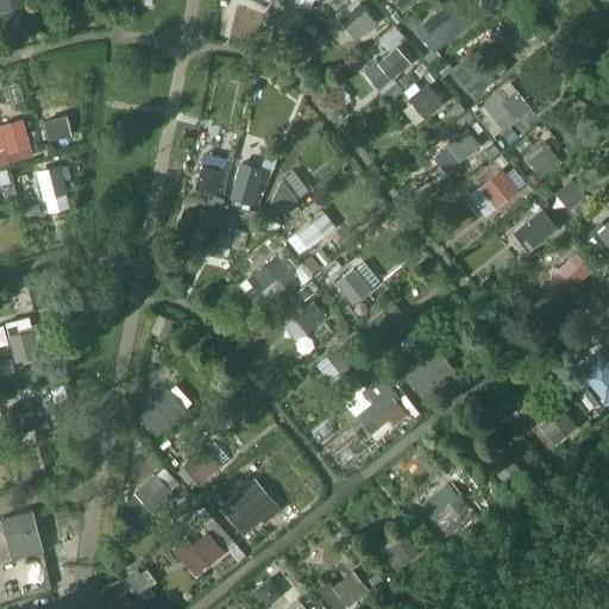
[(375,23),(359,5),(340,20),(356,39),(375,23)]
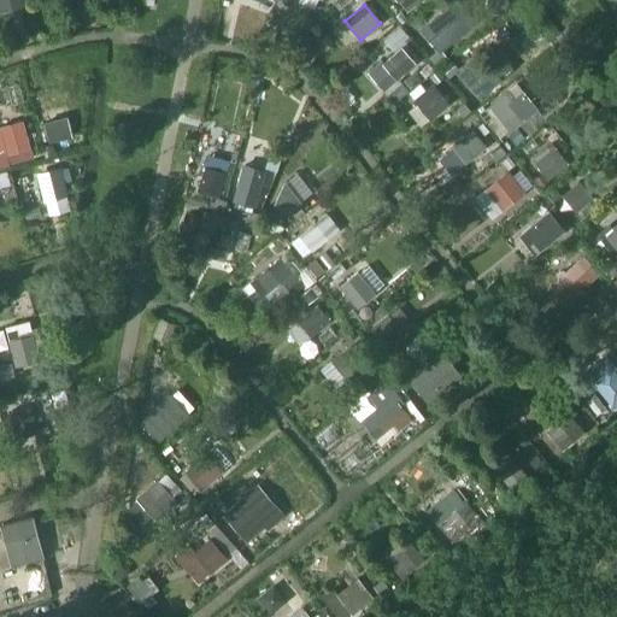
[(422,28),(440,46),(454,30),(438,13),(422,28)]
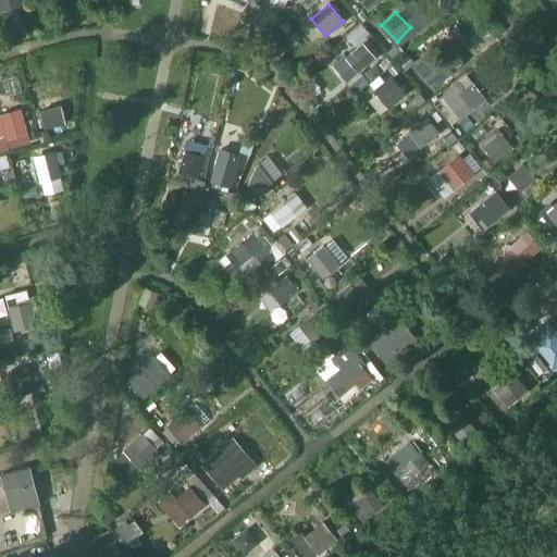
[(358,73),(375,58),(362,45),(346,59),(358,73)]
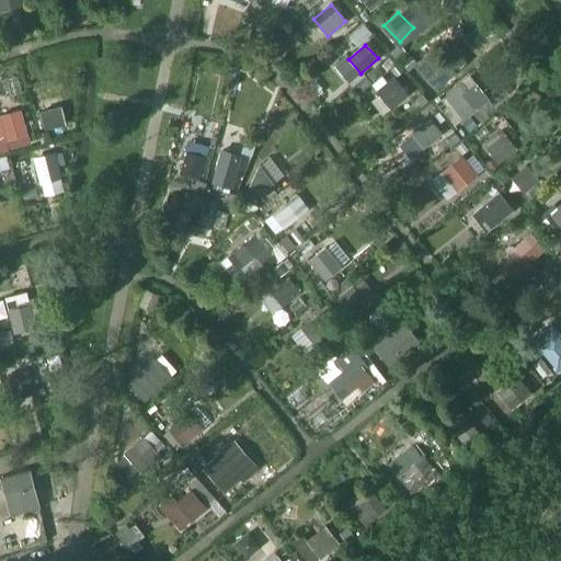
[(445,70),(433,56),(419,67),(431,81),(445,70)]
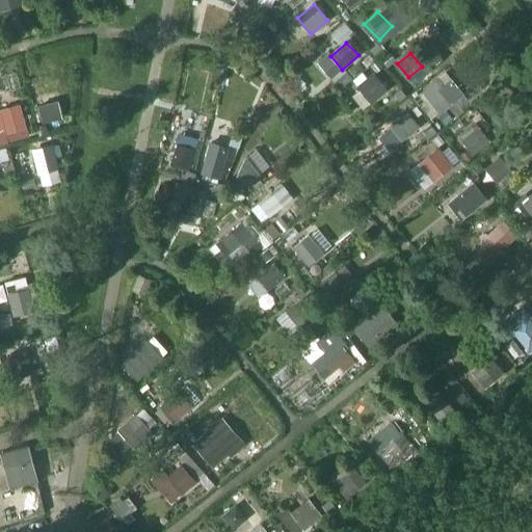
[(388,90),(373,73),(356,87),(371,104),(388,90)]
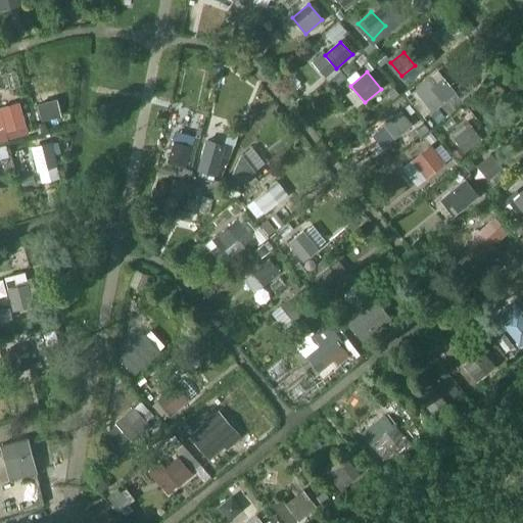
[(444,102),(433,89),(420,100),(431,112),(444,102)]
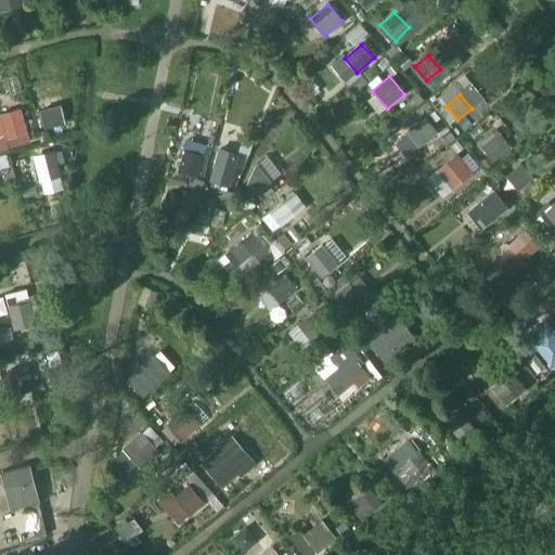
[(56,101),(38,106),(44,129),(63,125),(56,101)]
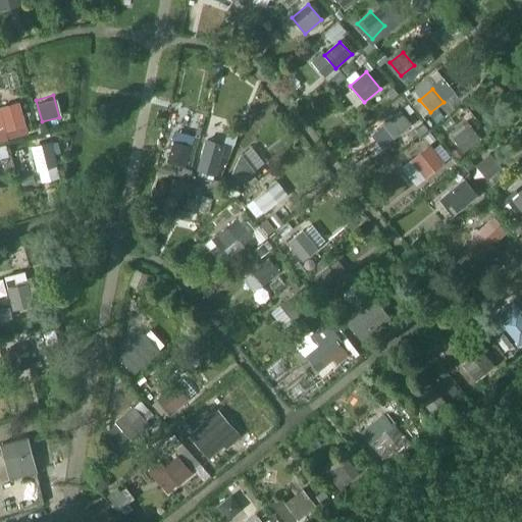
[(24,126),(18,103),(0,107),(0,111),(5,131),(24,126)]
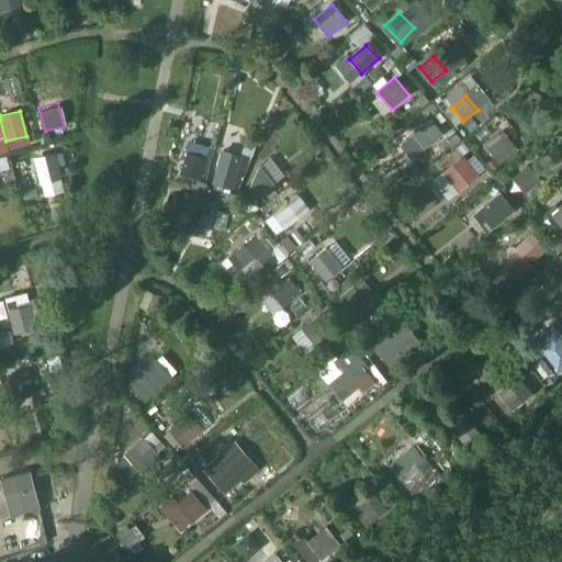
[(442,135),(430,120),(411,135),(423,149),(442,135)]
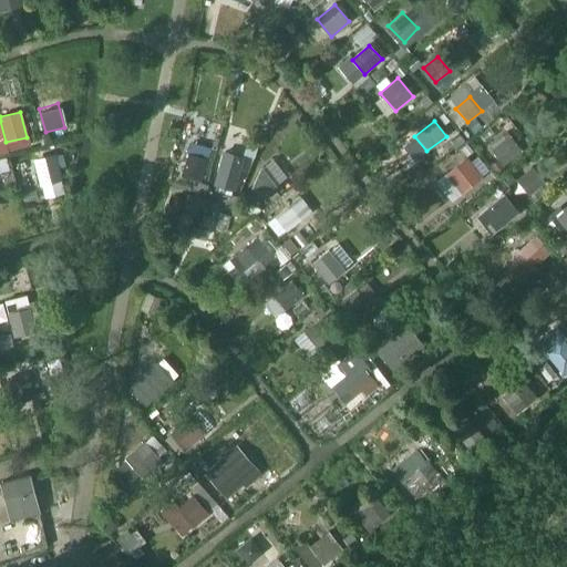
[(522,151),(509,136),(493,151),(504,165),(522,151)]
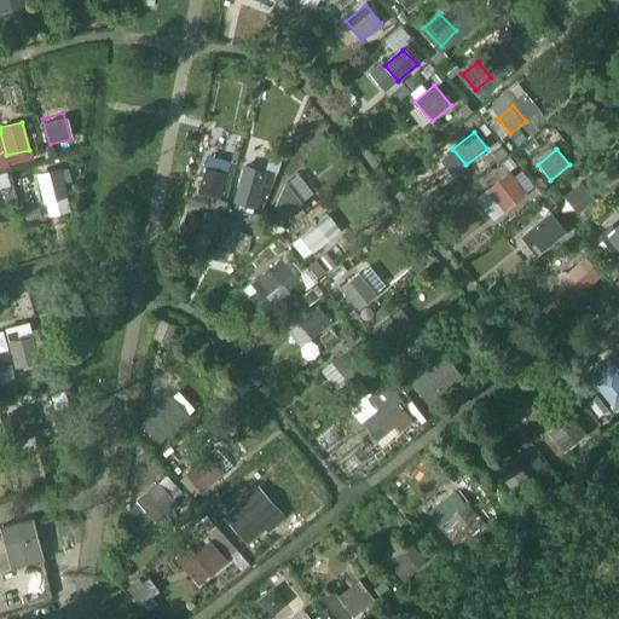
[(219,197),(226,173),(206,167),(200,192),(219,197)]
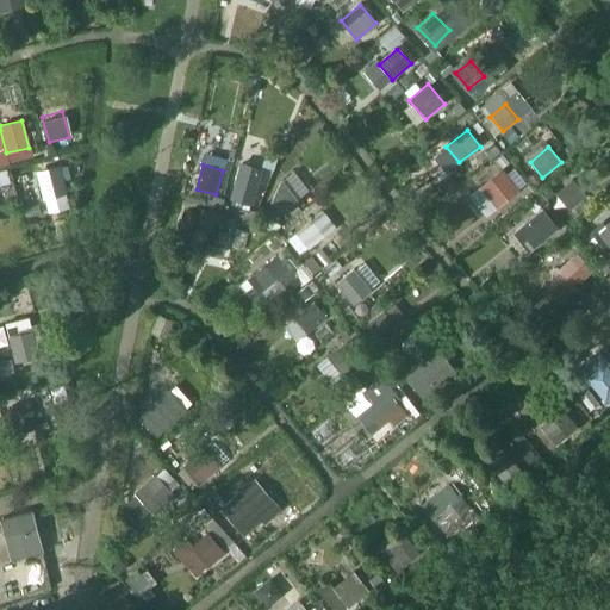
[(63,193),(56,168),(38,173),(45,198),(63,193)]
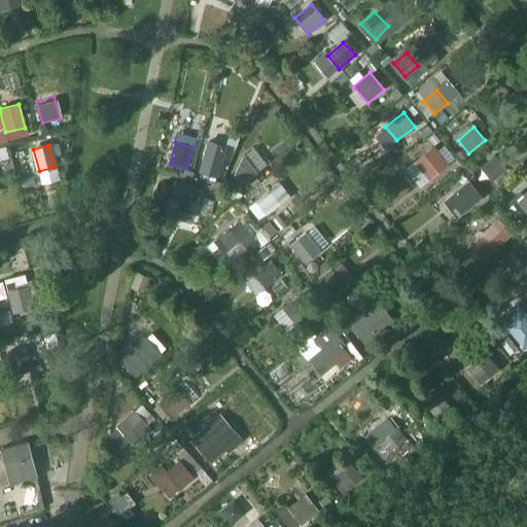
[(217,178),(224,152),(206,147),(199,173),(217,178)]
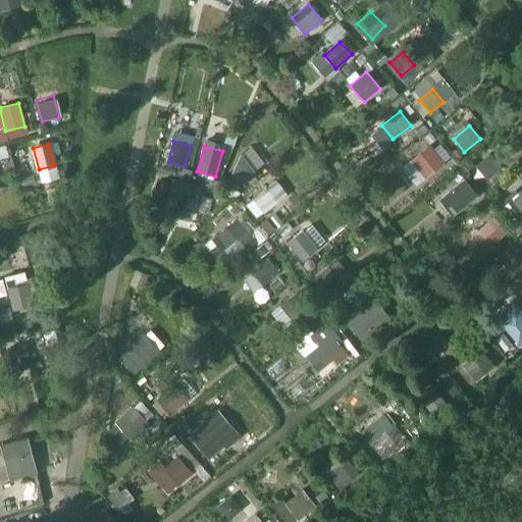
[(444,163),(429,147),(412,161),(426,177),(444,163)]
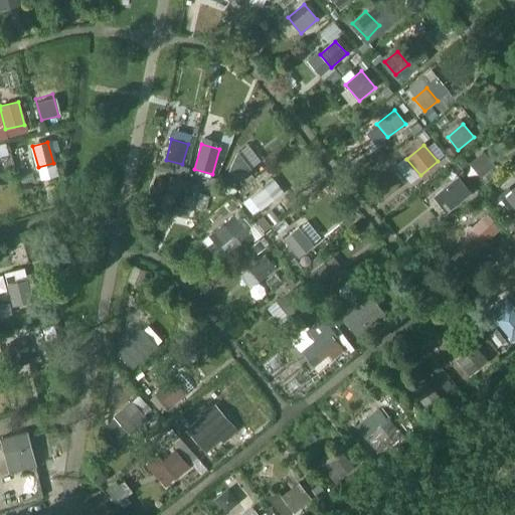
[(481,178),(495,165),(484,152),(469,165),(481,178)]
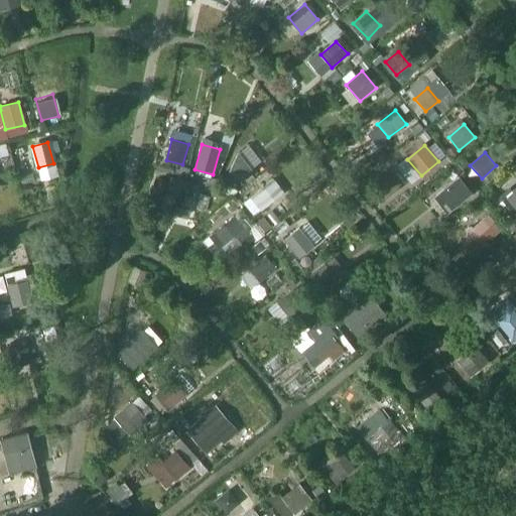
[(251,169),(239,153),(236,155),(229,172),(236,181),(251,169)]
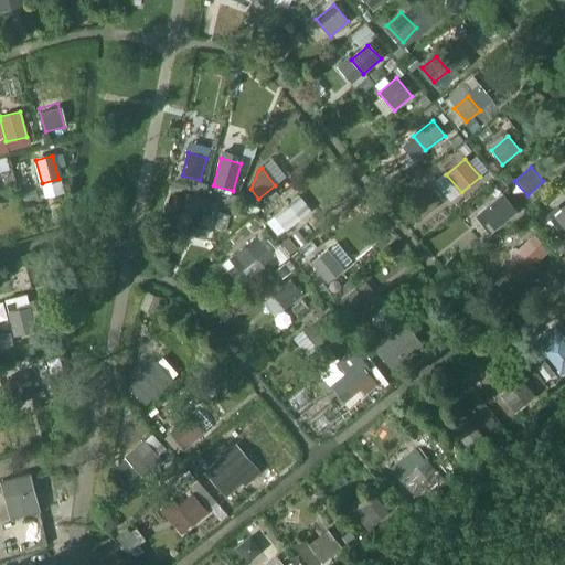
[(300,219),(288,204),(272,217),(284,232),(300,219)]
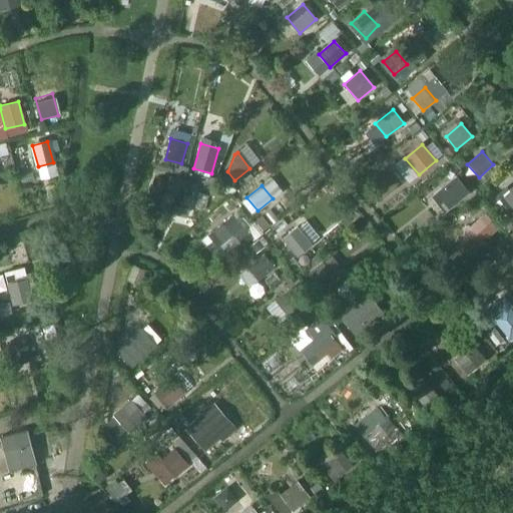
[(456,199),(444,185),(433,195),(445,209),(456,199)]
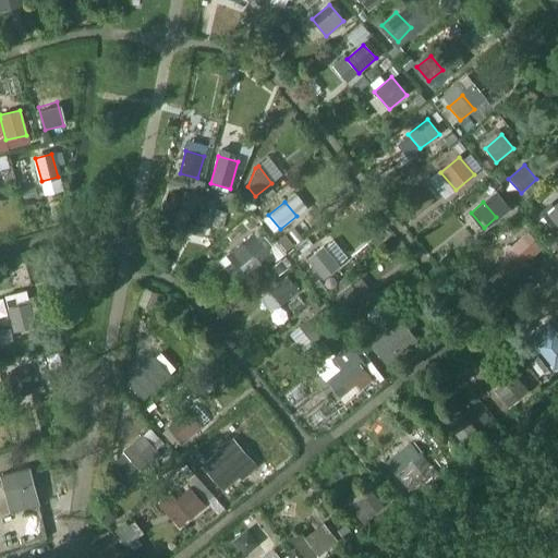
[(206,227),(210,208),(193,204),(189,222),(206,227)]
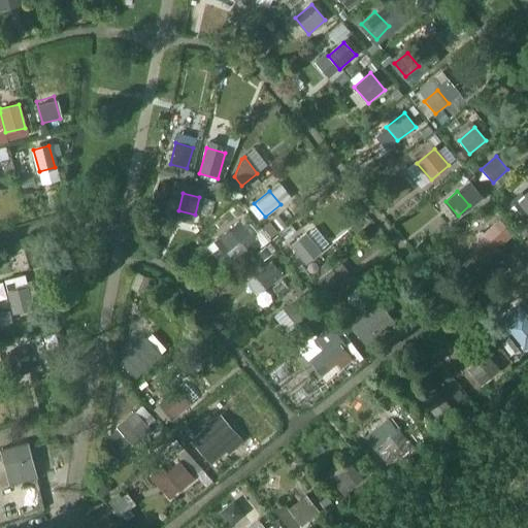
[(527,216),(527,200),(524,196),(513,206),(524,220),(527,216)]
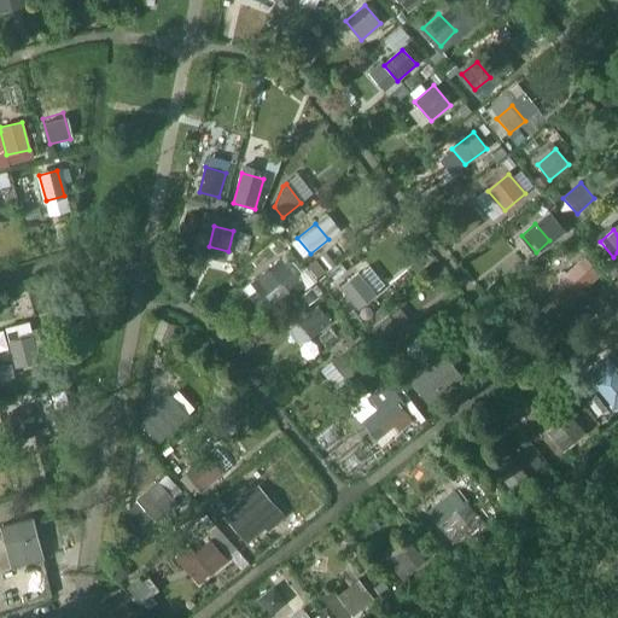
[(263,299),(293,275),(281,260),(250,284),(263,299)]
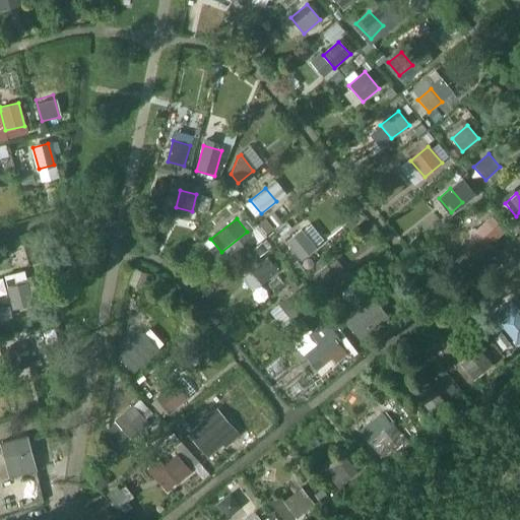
[(500,236),(488,221),(475,232),(488,247),(500,236)]
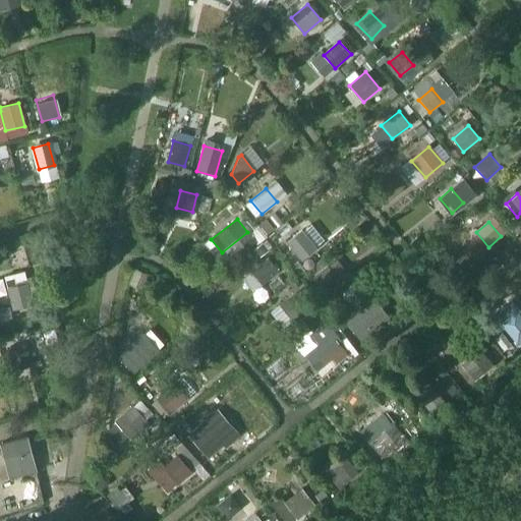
[(316,248),(302,231),(287,243),(301,261),(316,248)]
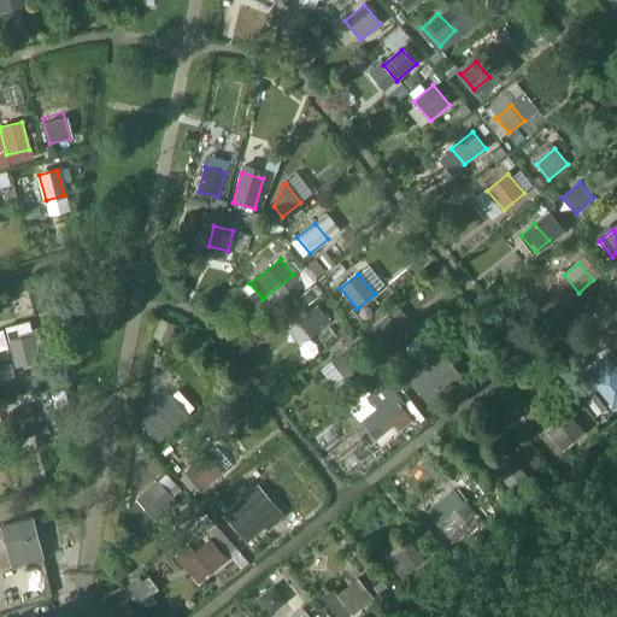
[(297,323),(310,338),(329,321),(317,305),(297,323)]
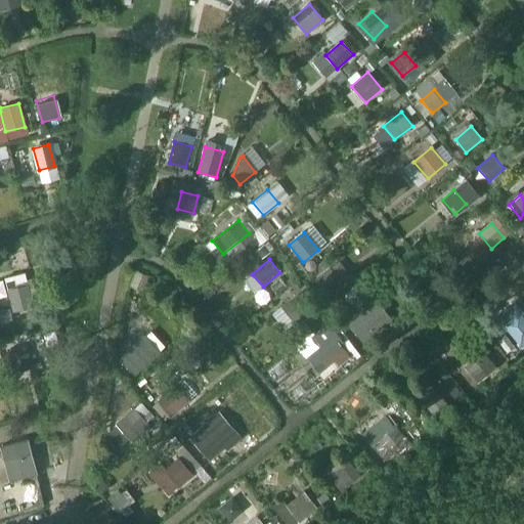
[(341,281),(330,269),(315,280),(328,294),(341,281)]
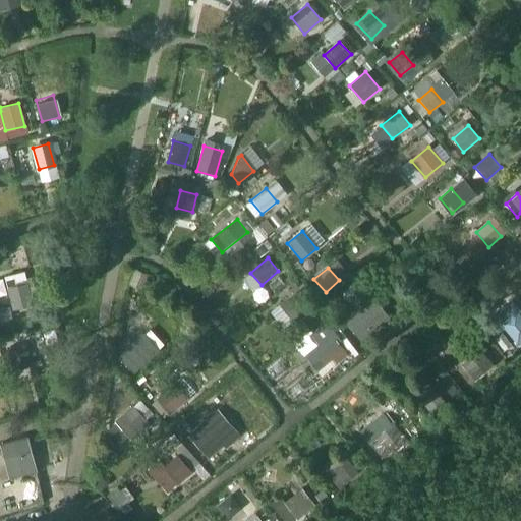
[(33,304),(27,283),(7,288),(13,309),(33,304)]
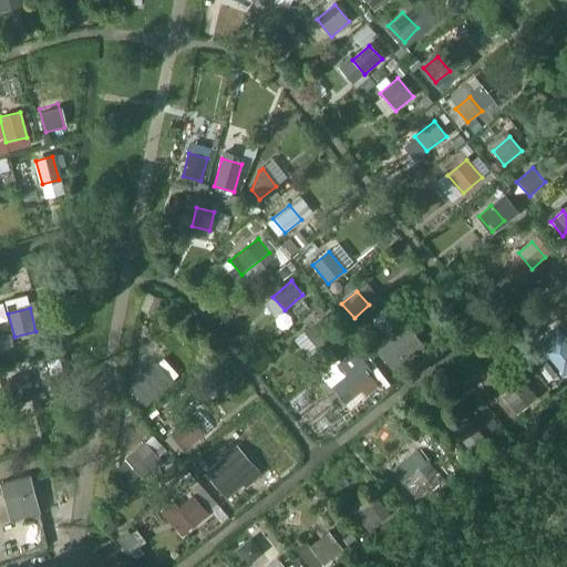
[(339,338),(322,319),(303,333),(319,352),(339,338)]
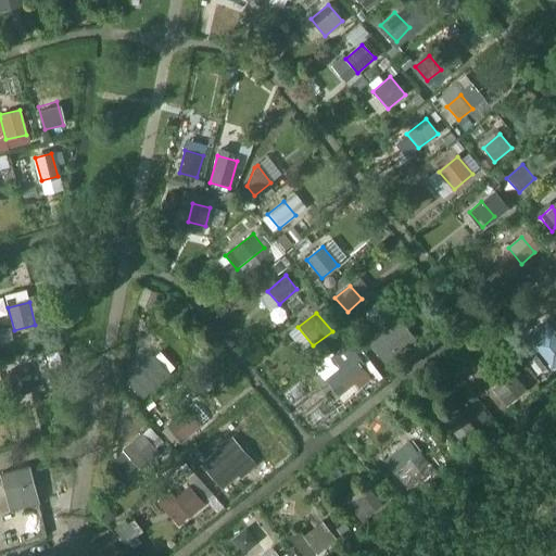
[(394,350),(383,337),(374,345),(383,358),(394,350)]
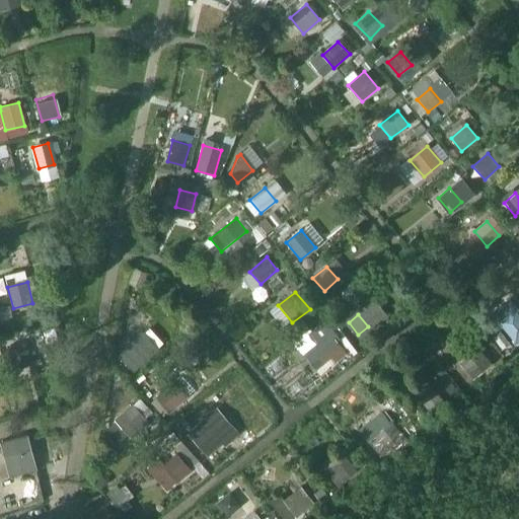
[(515,341),(518,337),(518,321),(507,331),(515,341)]
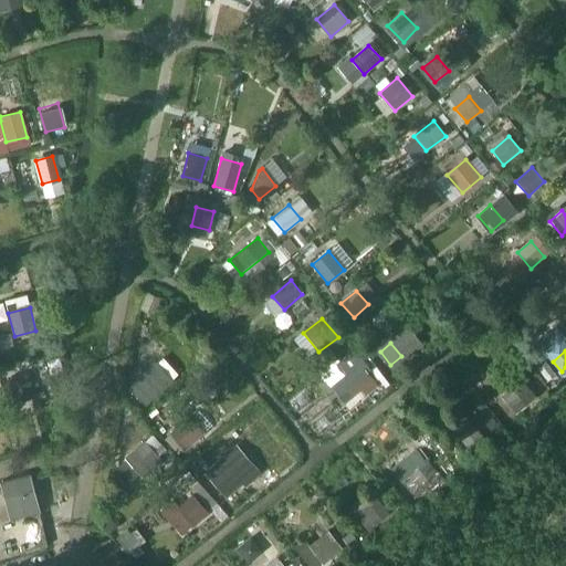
[(358,365),(345,376),(355,389),(368,378),(358,365)]
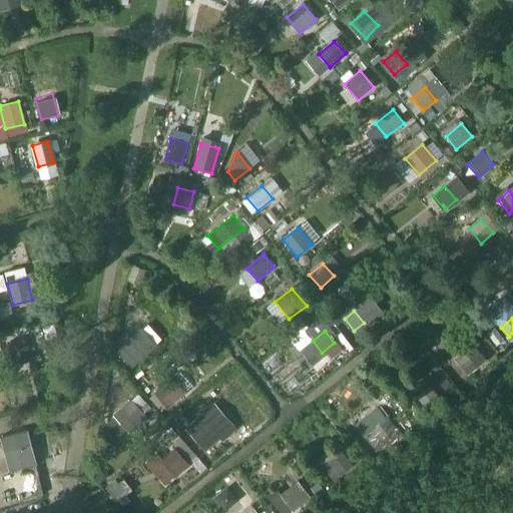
[(149,352),(135,336),(118,351),(132,366),(149,352)]
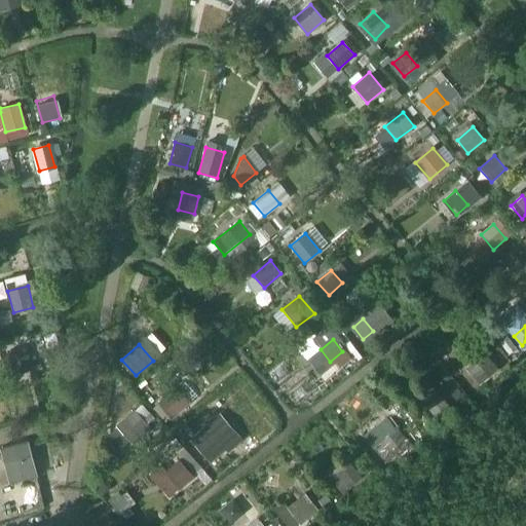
[(27,365),(23,348),(6,352),(10,369),(27,365)]
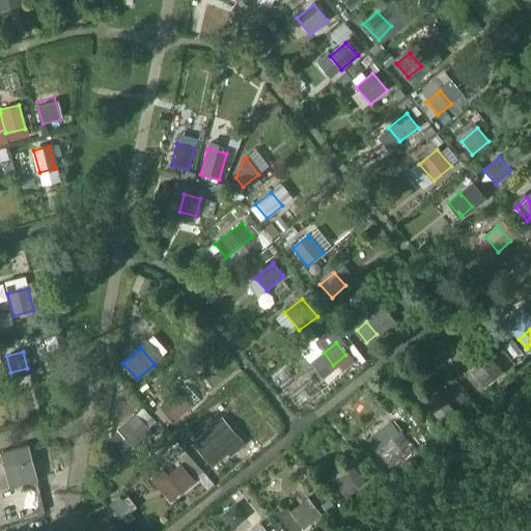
[(503,372),(488,356),(470,370),(485,388),(503,372)]
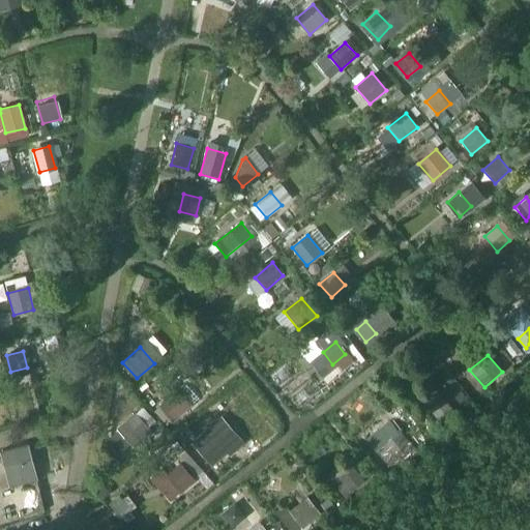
[(192,405),(177,388),(159,404),(174,420),(192,405)]
